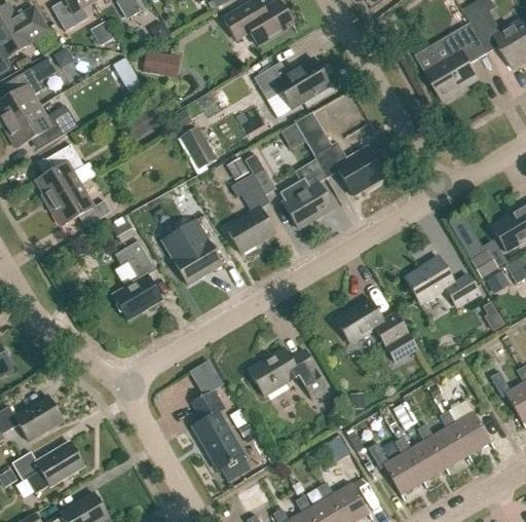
[(82,6),(92,0),(61,0),(50,6),(65,30),(88,16),(82,6)]
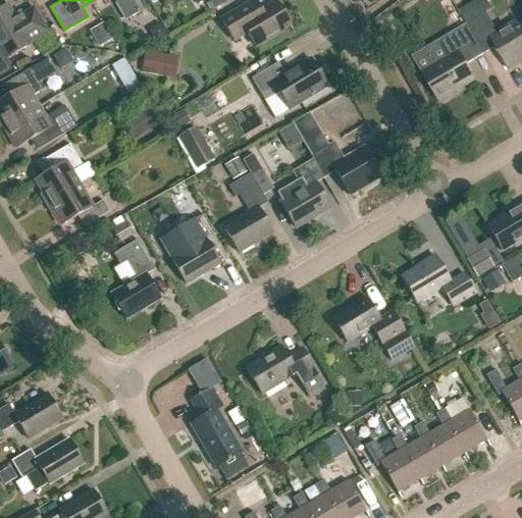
[(115,0),(125,17),(140,9),(134,0),(92,0),(115,0)]
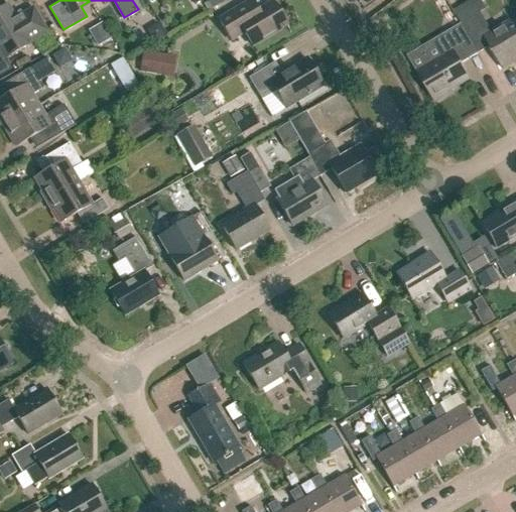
[(206,0),(204,1),(209,8),(223,0),(206,0)]
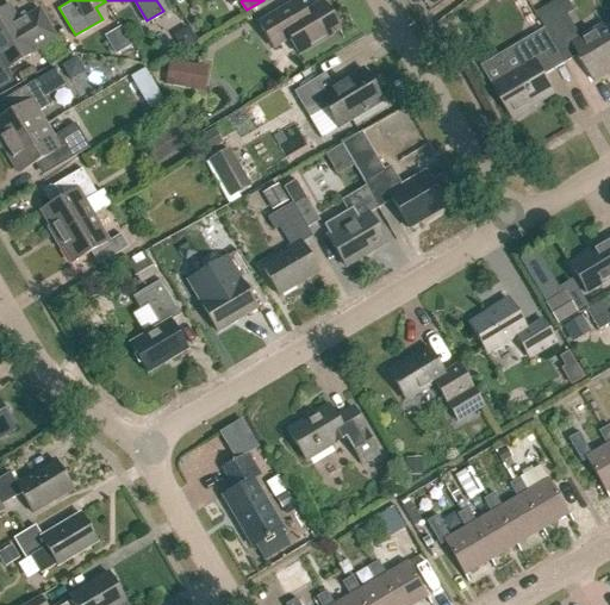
[(338,26),(323,0),(319,0),(296,14),(288,1),(257,20),(273,44),(288,35),(298,51),(338,26)]
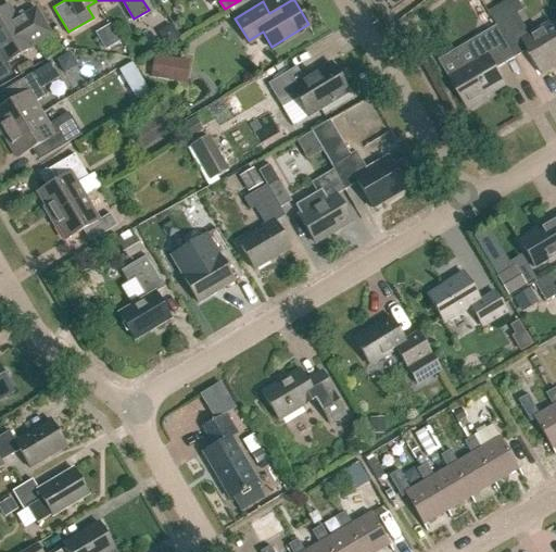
[(489,10),(497,24),(516,55),(528,48),(542,72),(555,63),(555,21),(532,36),(518,11),(516,12),(509,0),(506,0),(489,10)]
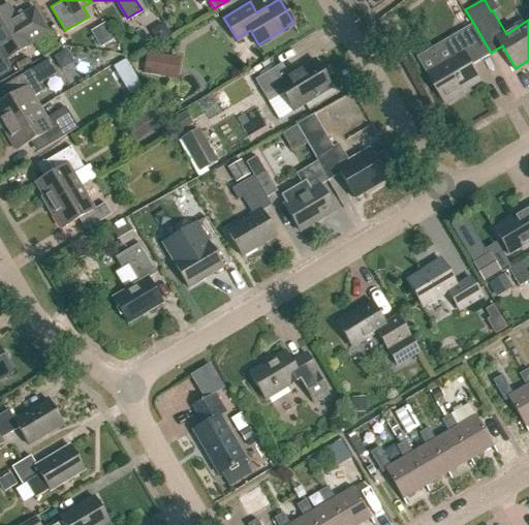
[(0,72),(11,66),(6,57),(31,41),(31,40),(49,30),(34,5),(16,16),(8,2),(0,6),(0,72)]
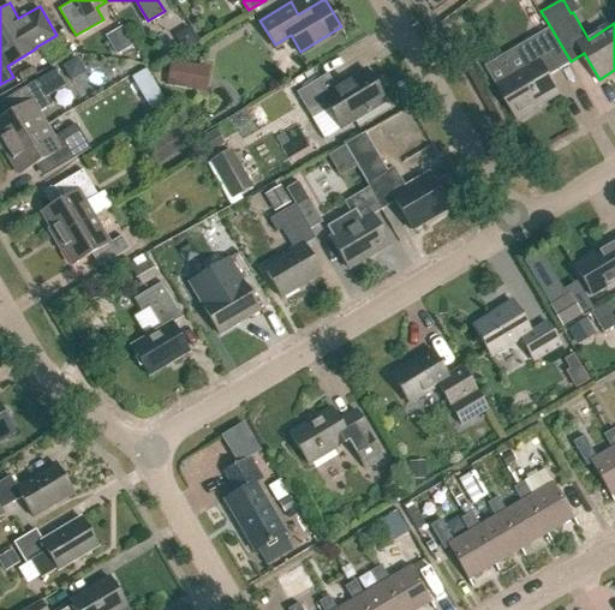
[(189,23),(179,29),(178,37),(183,47),(197,37),(189,23)]
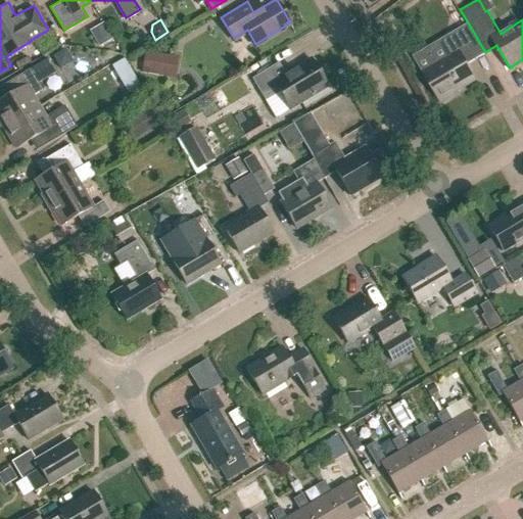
[(485,52),(468,22),(439,39),(449,55),(424,71),(441,100),(453,94),(452,92),(476,78),(467,62),(485,52)]
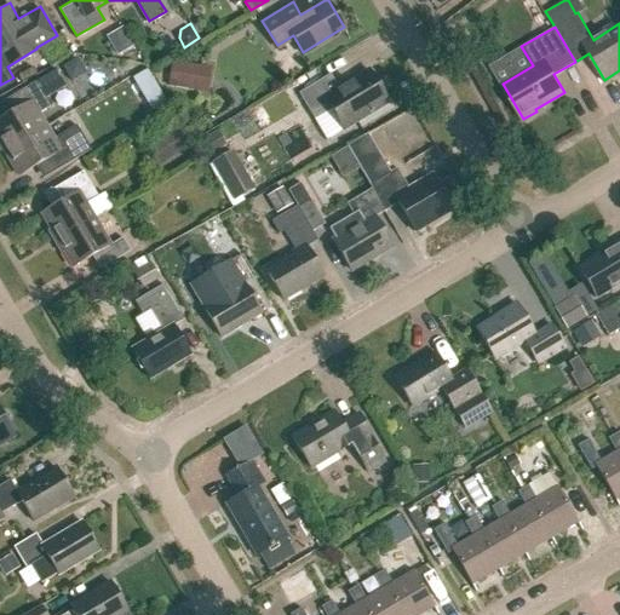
[(172,57),(167,82),(195,87),(200,62),(172,57)]
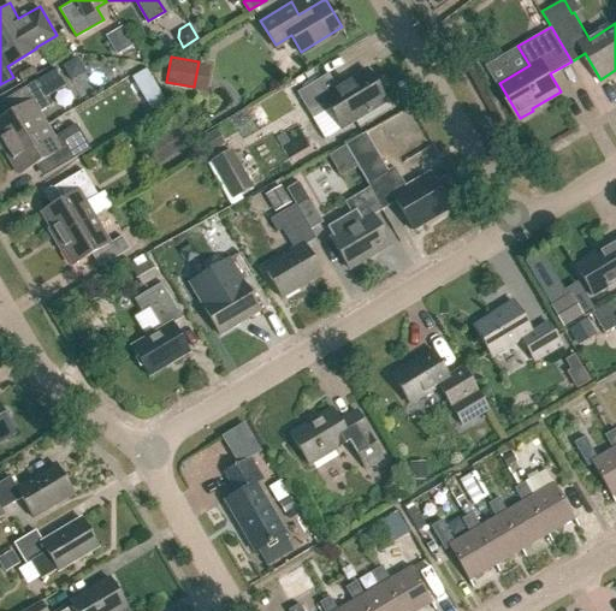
[(0,116),(0,141),(4,147),(46,123),(39,110),(49,104),(45,94),(65,82),(55,66),(7,95),(15,108),(0,116)]
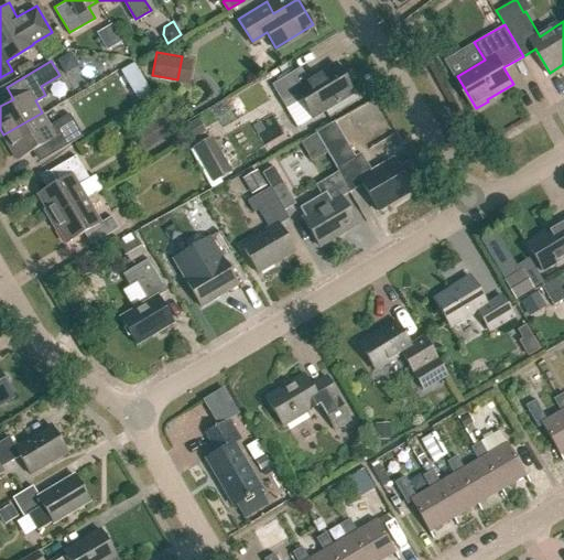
[(296,125),(312,116),(353,92),(335,61),(334,62),(335,63),(307,79),(299,66),(271,83),(285,106),(296,125)]
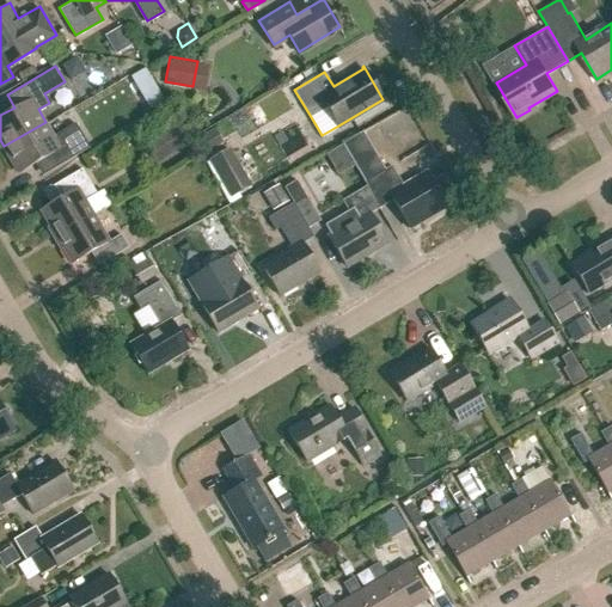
[(246,128),(255,117),(239,105),(231,116),(246,128)]
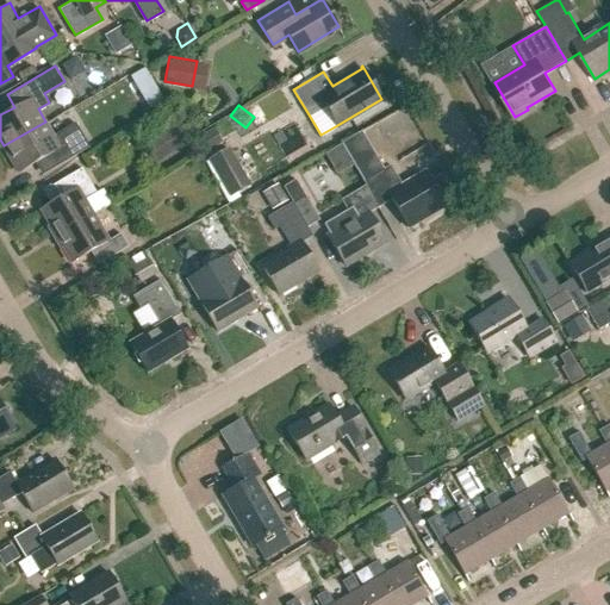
[(45,122),(4,145),(18,170),(43,155),(50,168),(89,144),(75,120),(53,133),(45,122)]
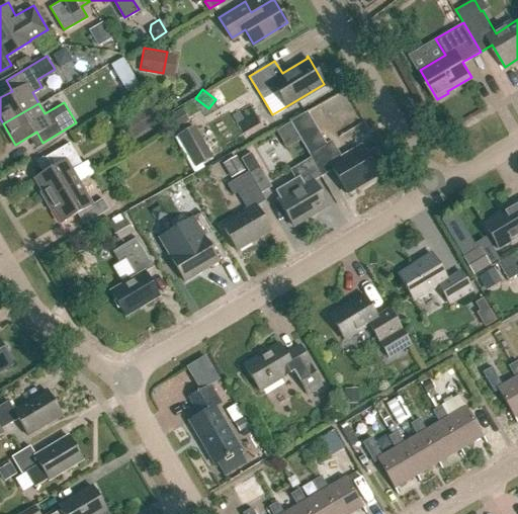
[(152,103),(135,114),(144,127),(160,117),(152,103)]
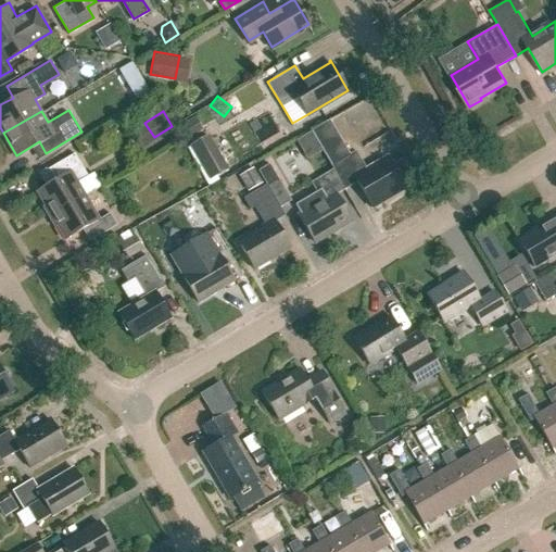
[(187,137),(202,127),(194,114),(179,123),(187,137)]
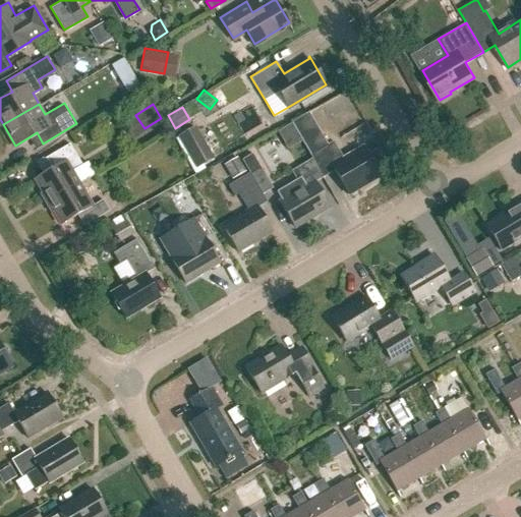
[(312,157),(324,175),(334,169),(349,193),(380,175),(362,145),(343,157),(333,139),(328,142),(308,110),(291,120),(312,157)]
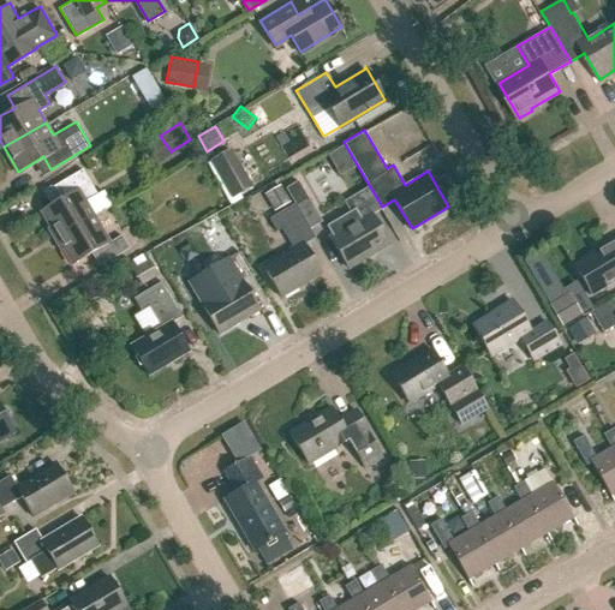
[(207,156),(231,193),(254,181),(231,143),(207,156)]
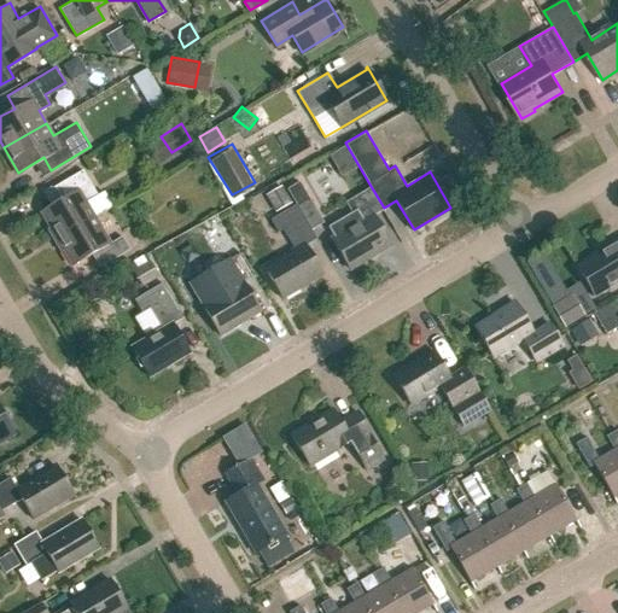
[(104,190),(98,193),(91,181),(82,168),(52,186),(44,191),(51,204),(41,210),(57,237),(94,215),(112,204),(104,190)]
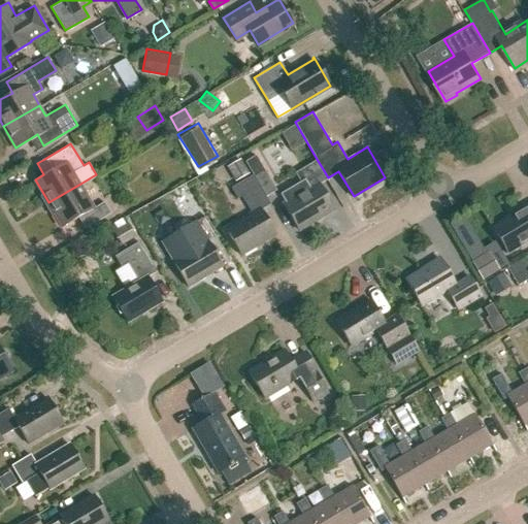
[(270,202),(266,195),(276,189),(256,153),(244,160),(253,173),(231,186),(237,196),(241,194),(252,211),(226,227),(241,253),(275,232),(261,207),(270,202)]
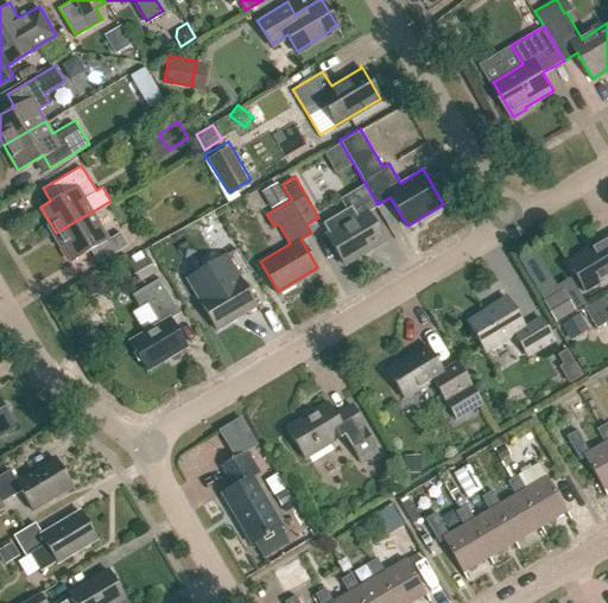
[(277,182),(261,191),(270,208),(286,198),(277,182)]
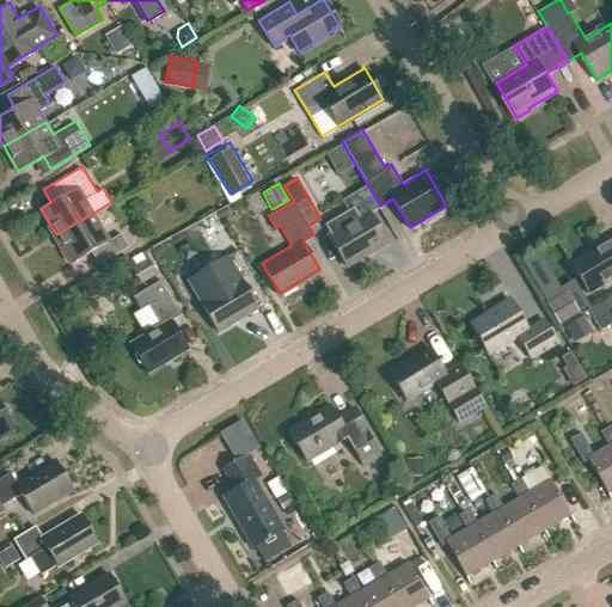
[(368,212),(380,206),(367,184),(347,196),(353,206),(324,222),(330,233),(329,234),(347,264),(386,240),(368,212)]
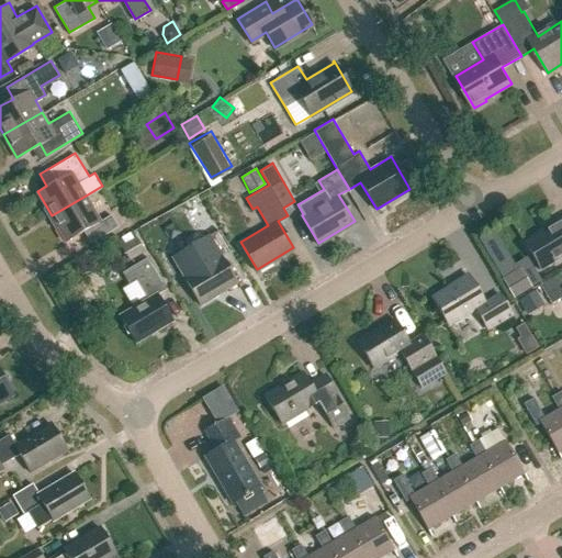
[(86,196),(52,215),(66,240),(83,230),(90,242),(117,225),(111,213),(99,220),(86,196)]
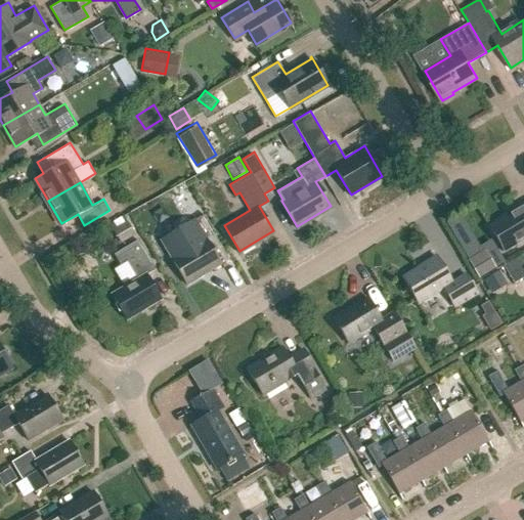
[(523,236),(523,201),(521,203),(522,204),(489,223),(505,249),(523,236)]
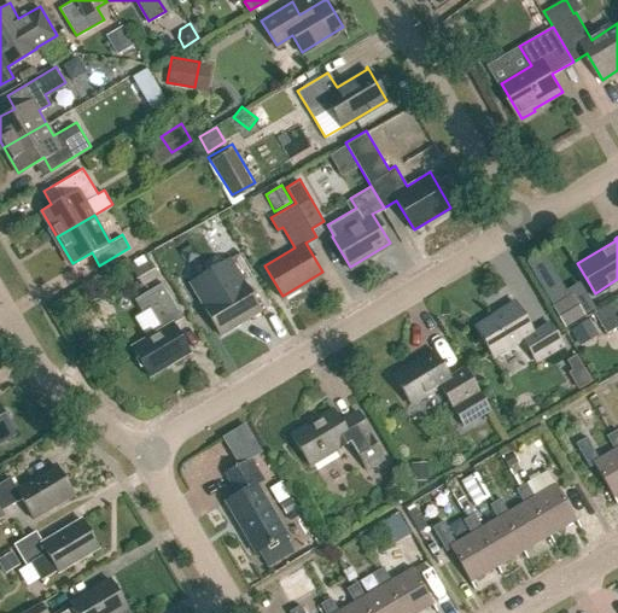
[(145,251),(129,261),(143,284),(158,274),(145,251)]
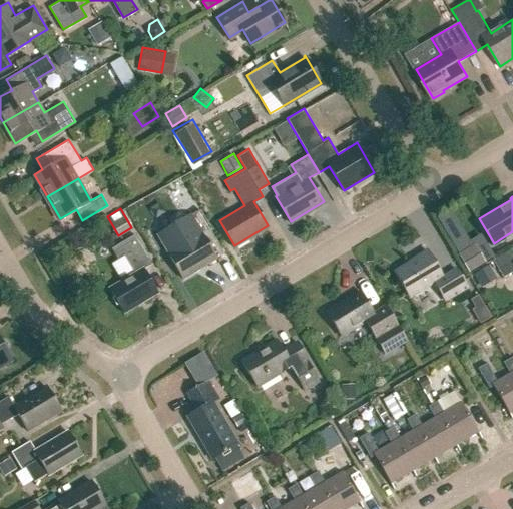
[(211,227),(200,208),(182,218),(193,236),(168,251),(182,277),(215,257),(201,232),(211,227)]
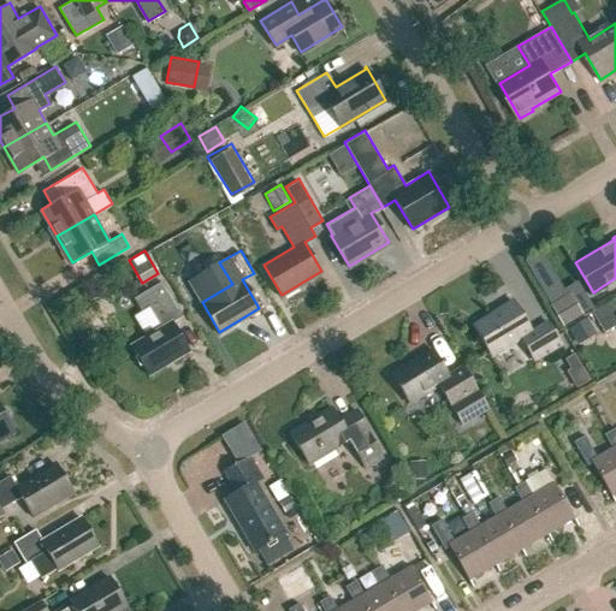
[(170,292),(163,280),(137,295),(144,308),(134,314),(147,334),(131,344),(149,374),(189,350),(172,321),(183,315),(170,292)]
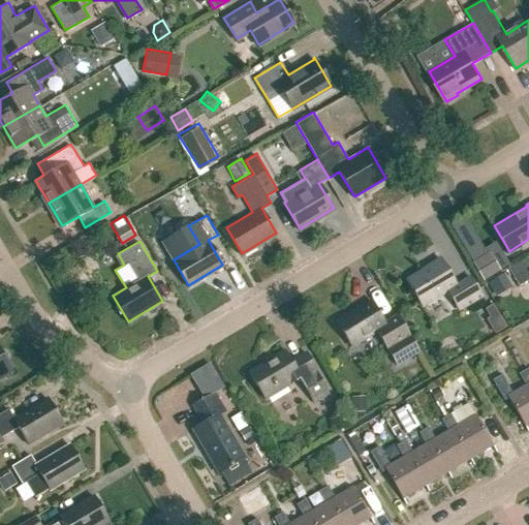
[(471,257),(484,279),(495,272),(481,250),(471,257)]
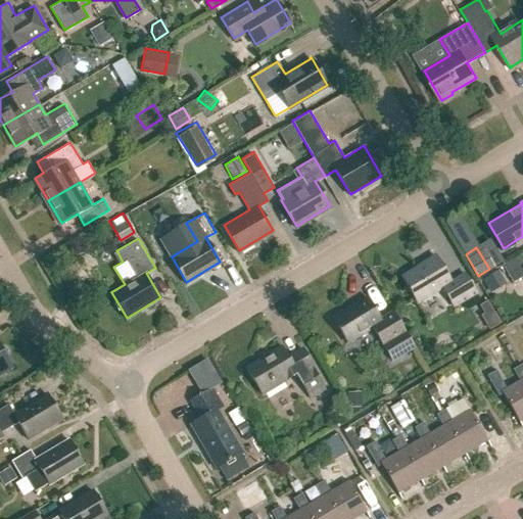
[(522,255),(521,252),(503,263),(513,281),(522,274),(522,255)]
